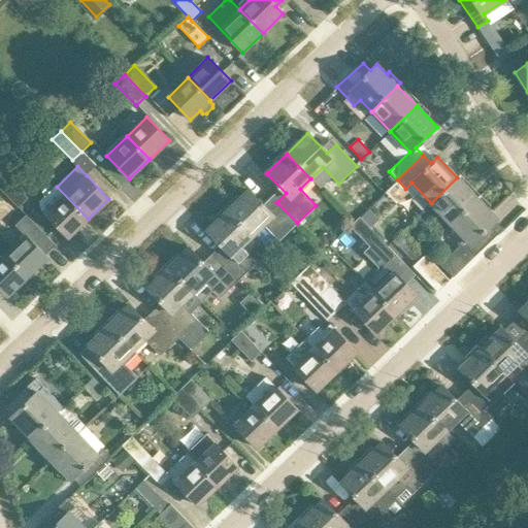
[(431,203),(451,224),(477,198),(457,177),(431,203)]
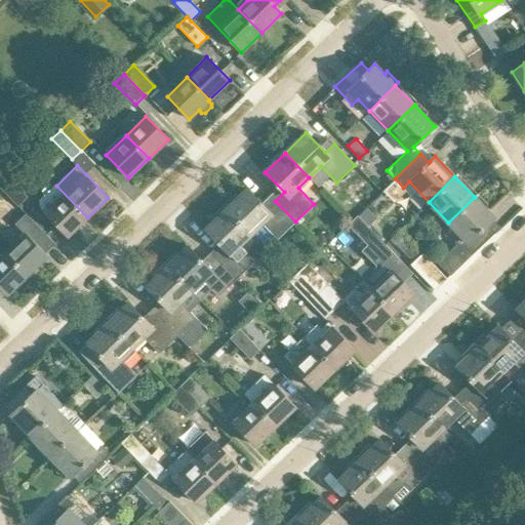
[(0,184),(0,187),(18,206),(27,198),(6,177),(0,184)]
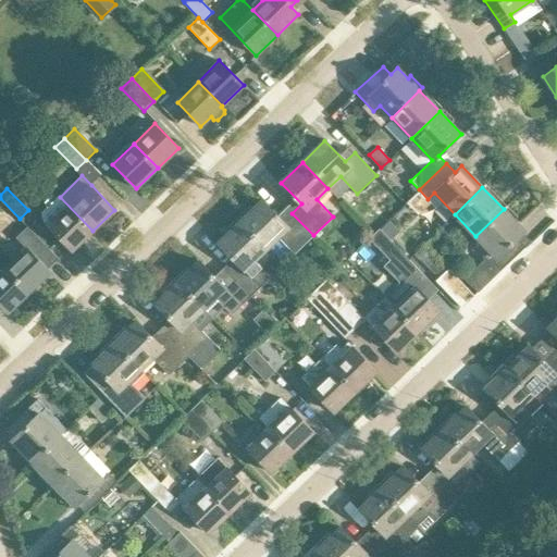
[(39,218),(49,226),(72,251),(93,231),(60,197),(39,218)]
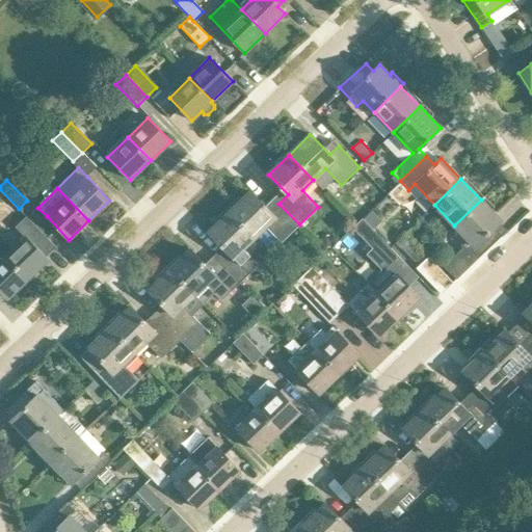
[(230,212),(254,238),(265,227),(281,243),(299,224),(278,204),(270,212),(250,192),(230,212)]
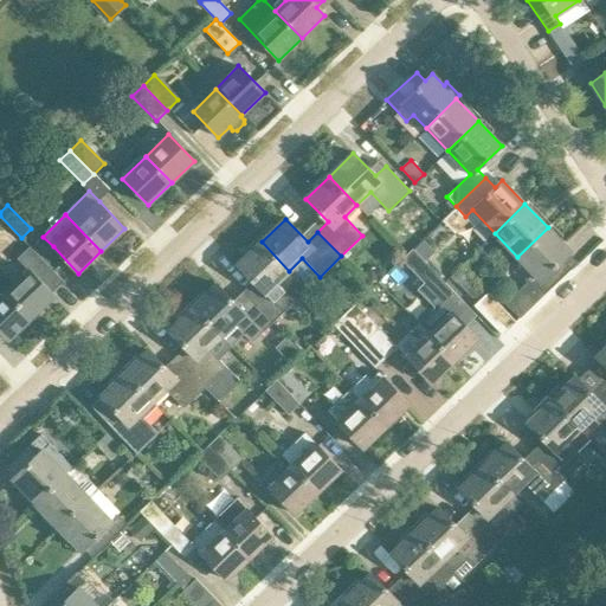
[(548,227),(517,257),(535,275),(505,303),(520,318),(572,268),(563,259),(571,252),(548,227)]
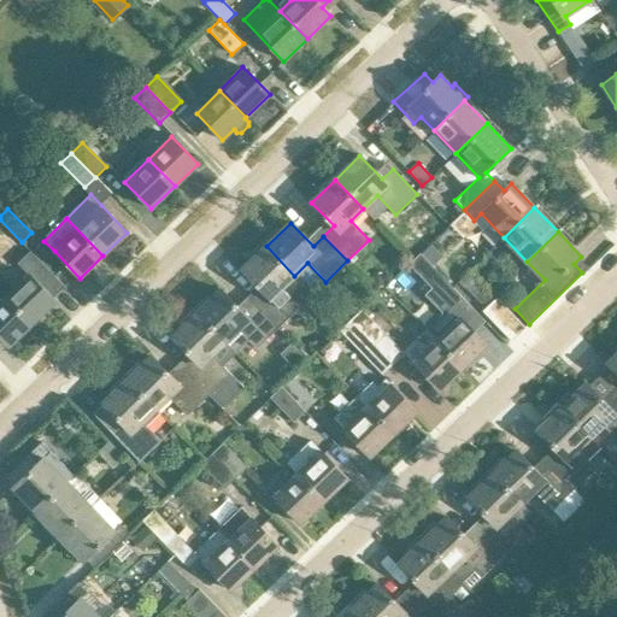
[(254,303),(278,328),(300,306),(289,295),(301,283),(294,276),(266,246),(242,269),(264,293),(254,303)]
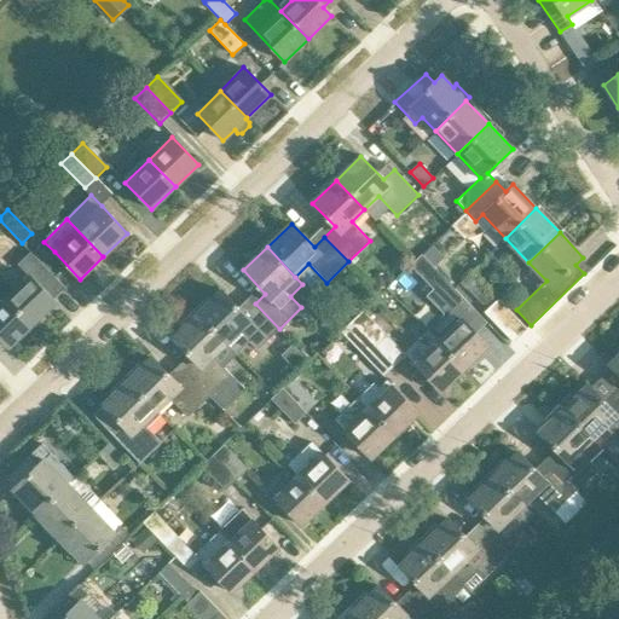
[(29,276),(6,298),(33,325),(56,302),(53,299),(65,288),(29,252),(17,264),(29,276)]
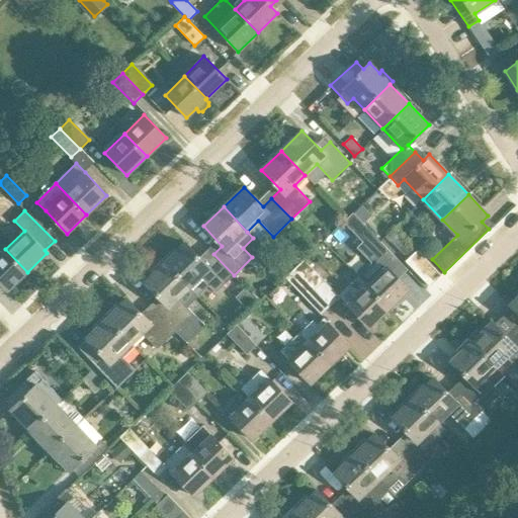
[(386,267),(397,258),(375,237),(353,213),(344,222),(362,241),(357,246),(377,268),(363,282),(389,309),(408,289),(386,267)]
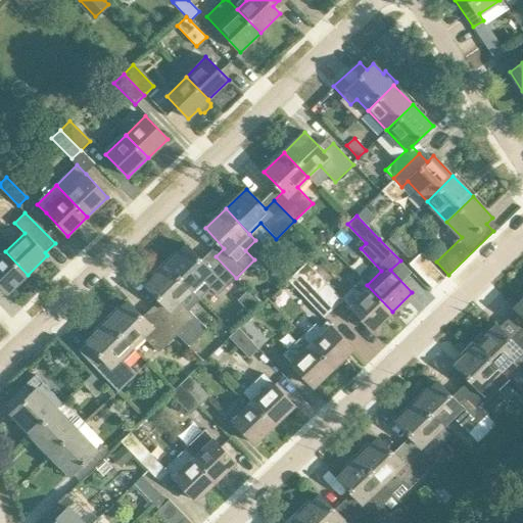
[(399,228),(388,238),(409,258),(419,248),(399,228)]
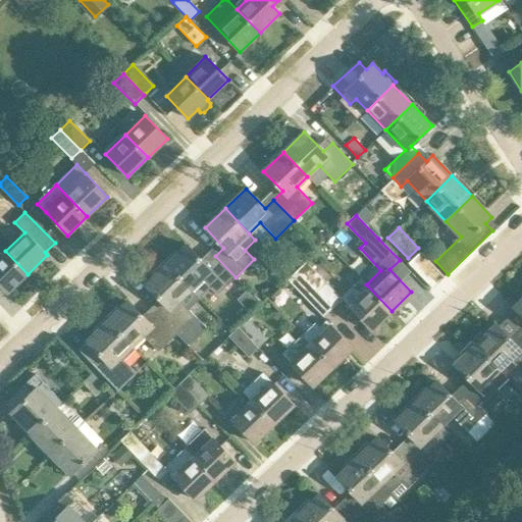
[(316,229),(316,243),(326,242),(325,229),(316,229)]
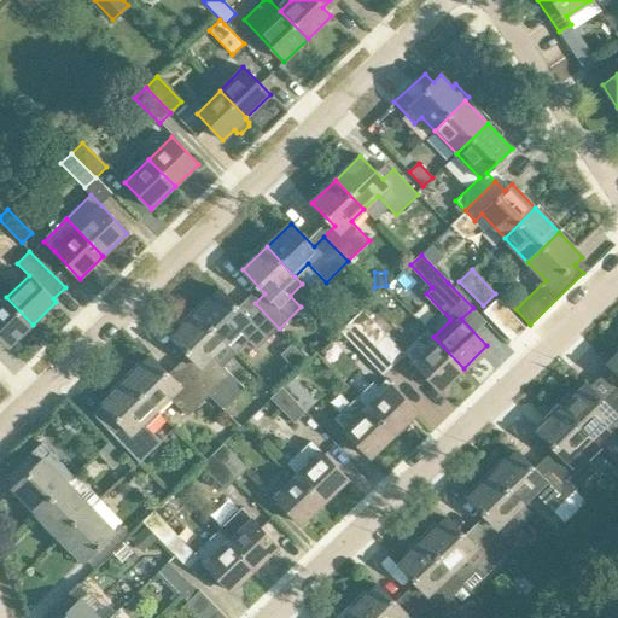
[(233,351),(246,338),(257,349),(279,328),(255,303),(244,314),(221,290),(197,314),(225,343),(233,351)]
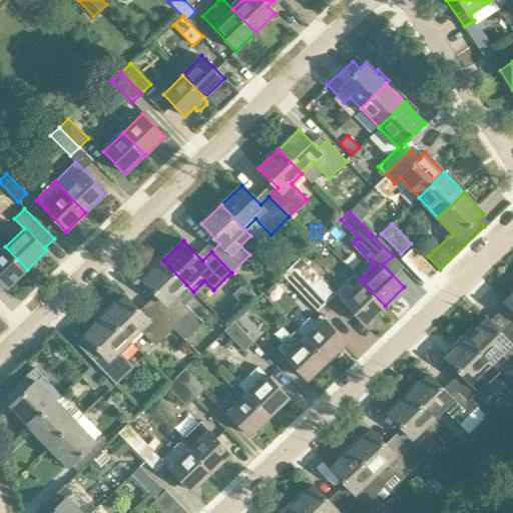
[(0,281),(7,289),(27,270),(5,246),(0,241),(0,281)]
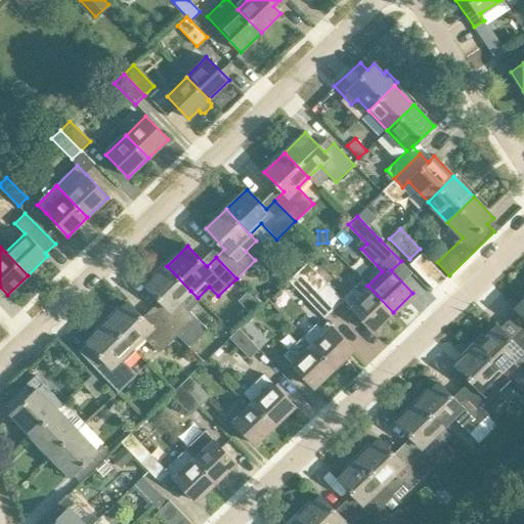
[(409,264),(434,290),(446,278),(422,253),(409,264)]
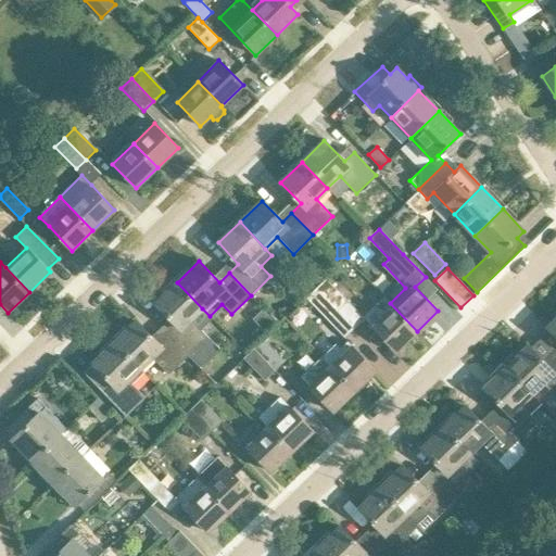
[(364,319),(371,327),(395,352),(417,331),(390,303),(382,295),(362,315),(327,279),(316,289),(337,310),(354,328),(364,319)]
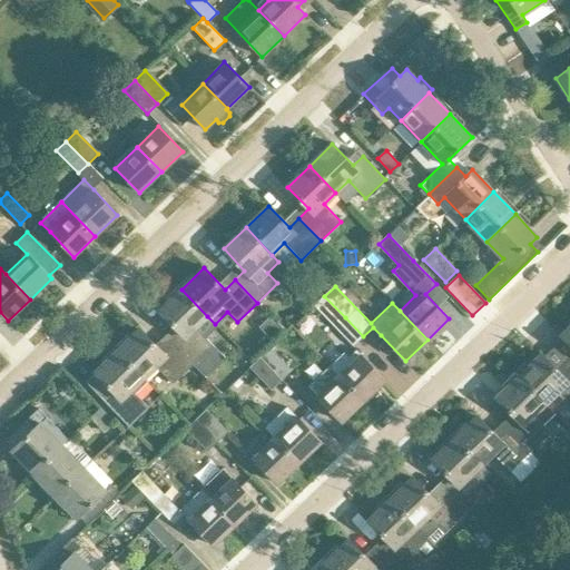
[(225,357),(213,345),(196,327),(207,316),(182,290),(159,311),(180,332),(170,342),(193,365),(204,377),(225,357)]
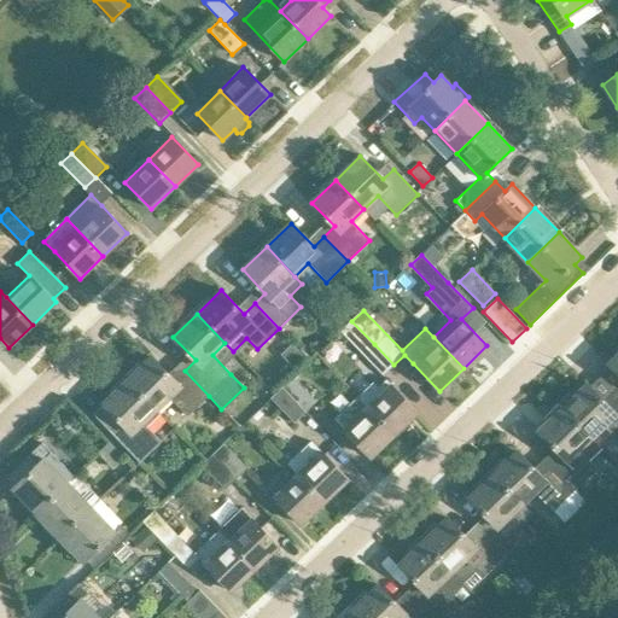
[(391,362),(351,321),(342,331),(382,373),(391,362)]
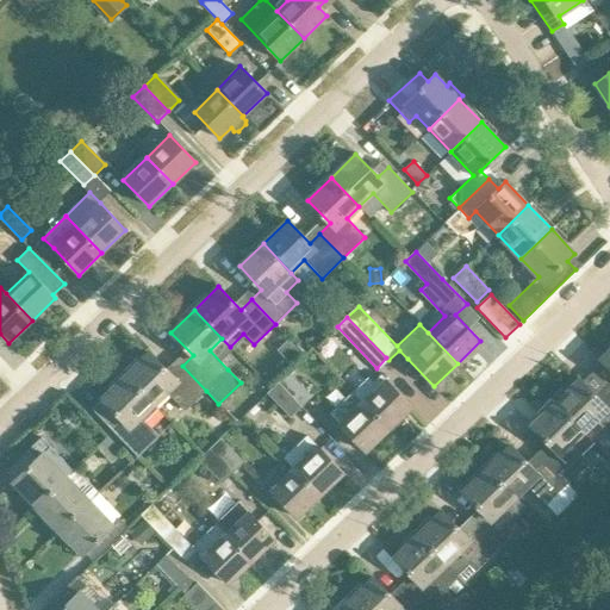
[(312,335),(300,336),(302,347),(313,346),(312,335)]
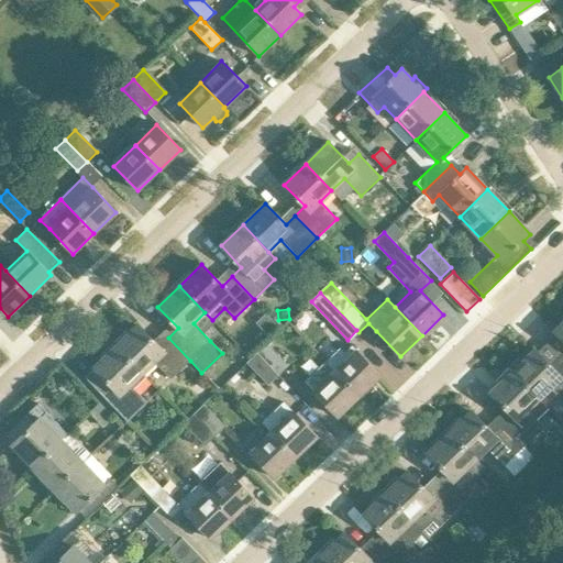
[(116,346),(142,374),(154,363),(170,379),(190,361),(168,338),(158,346),(139,326),(116,346)]
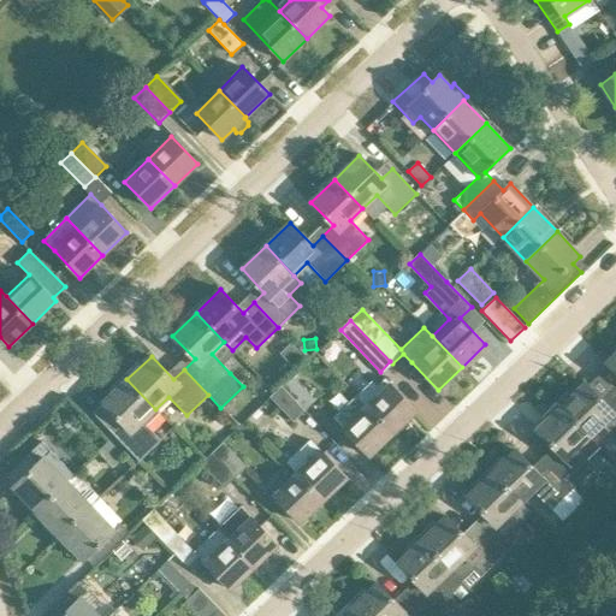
[(292,375),(280,388),(303,410),(315,401),(292,375)]
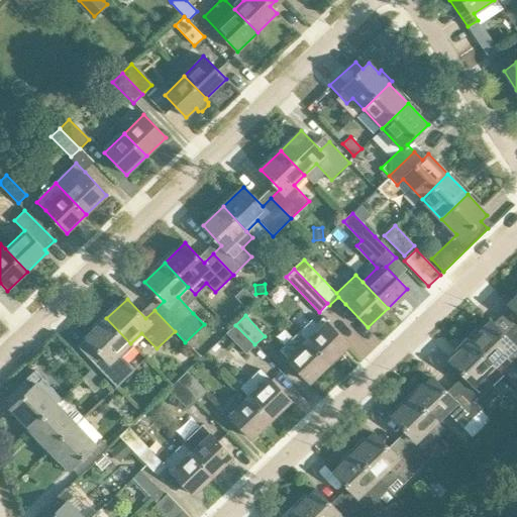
[(105,357),(96,366),(117,387),(135,370),(120,353),(130,343),(106,318),(86,337),(105,357)]
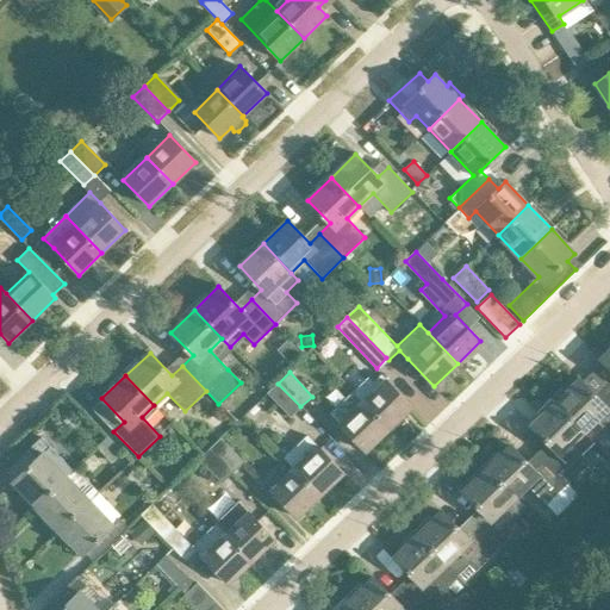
[(362,402),(388,429),(412,408),(386,380),(384,381),(379,377),(372,384),(366,379),(353,392),(362,402)]
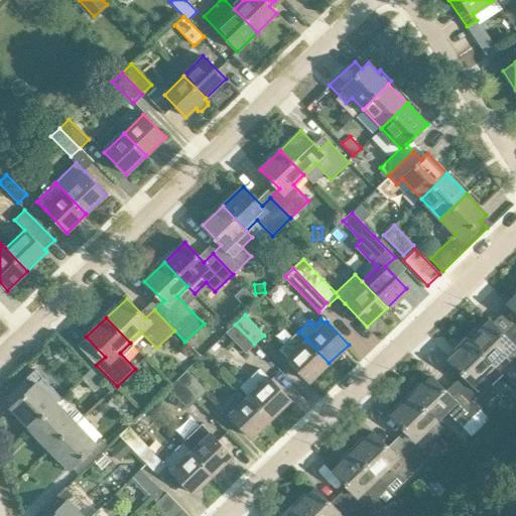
[(470,340),(494,365),(505,355),(515,366),(515,333),(509,341),(490,320),(470,340)]
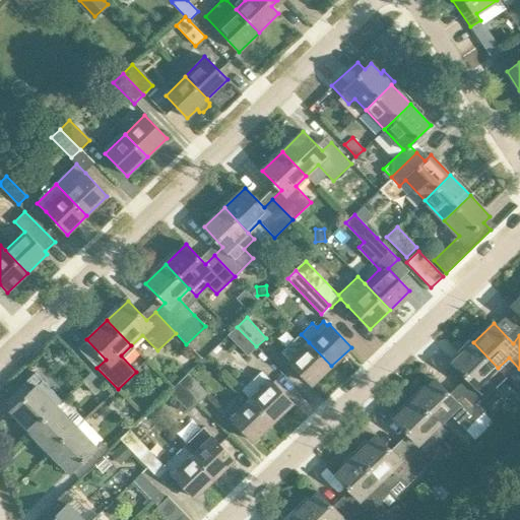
[(247,354),(256,346),(237,327),(229,335),(247,354)]
